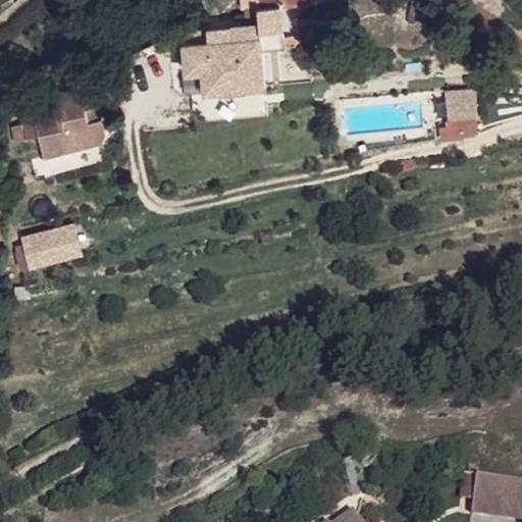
[(185,44),(186,62),(203,61),(204,71),(205,92),(265,86),(262,48),(283,46),(283,9),(262,8),(261,37),(185,44)]
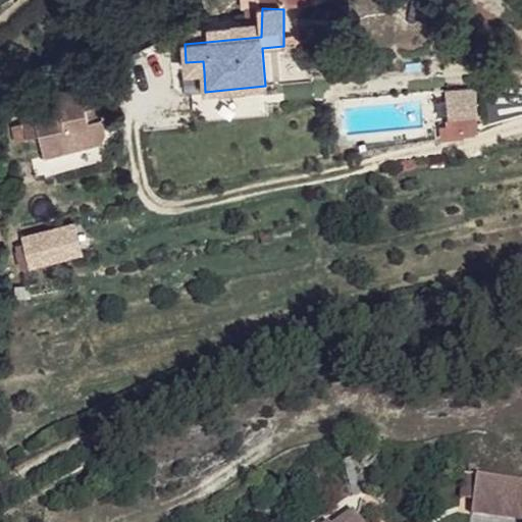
[(203,61),(186,62),(187,72),(204,71),(203,61)]
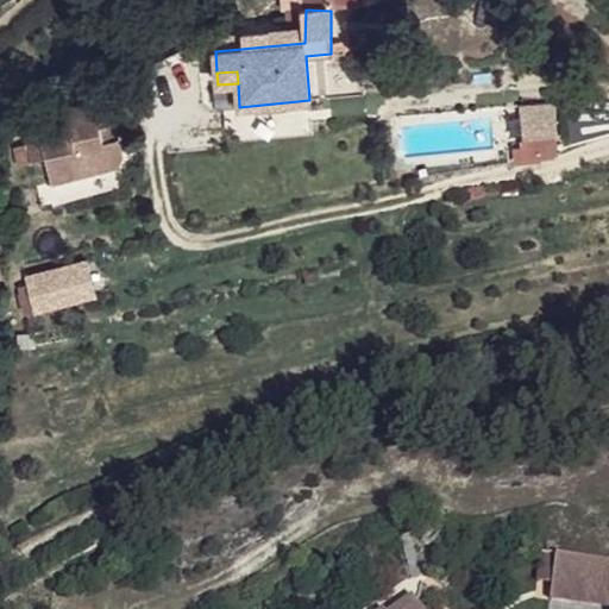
[(39,135),(45,157),(76,149),(81,170),(111,164),(95,101),(64,107),(67,117),(69,127),(39,135)]
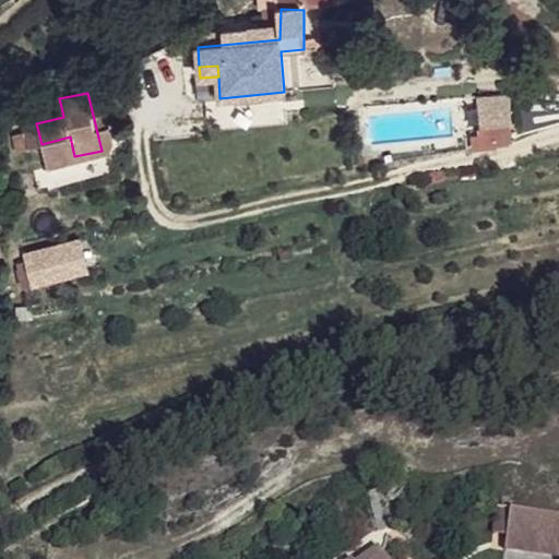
[(472,96),(475,151),(512,149),(509,94),(472,96)]
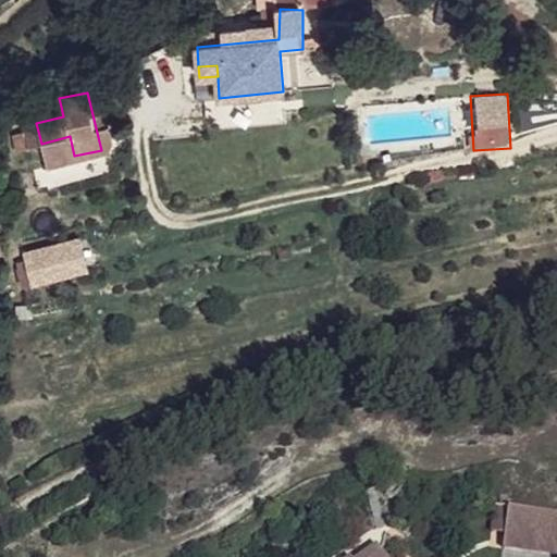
[(61,107),(33,113),(36,123),(63,116),(61,107)]
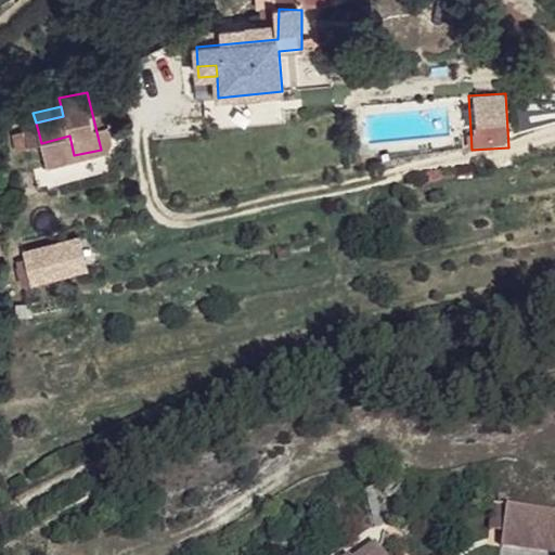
[(67,245),(24,259),(33,287),(76,273),(67,245)]
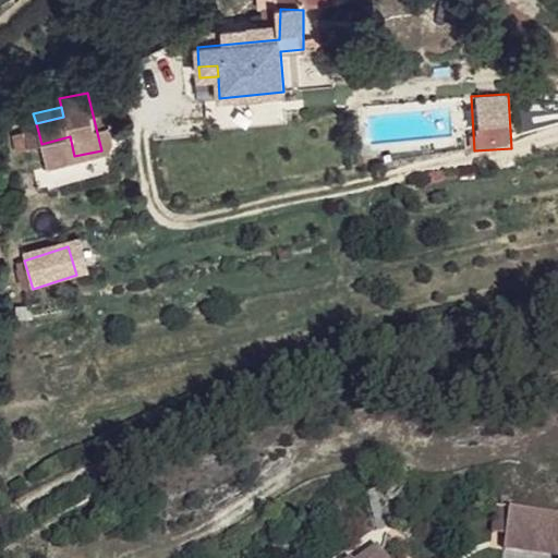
[(557,508),(492,504),(490,528),(506,529),(505,549),(557,553),(557,508)]
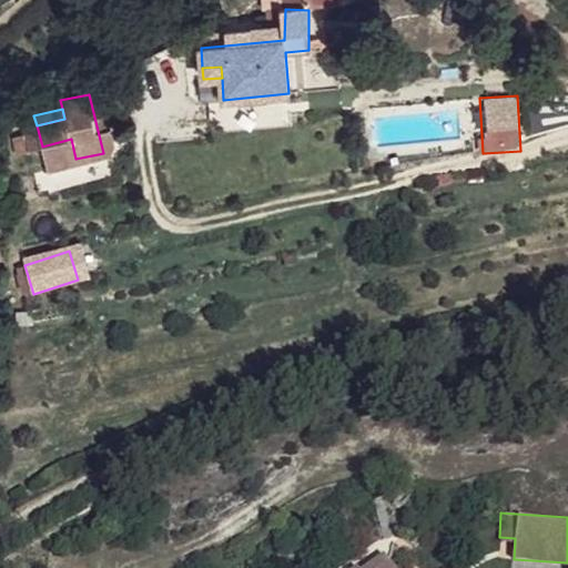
[(378,567),(388,561),(383,554),(362,567),(358,567),(357,566),(353,567),(378,567)]
